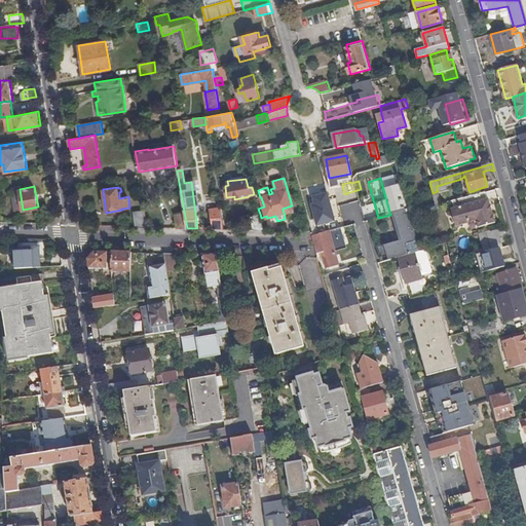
[(438,191),(433,193),(436,207),(442,204),(438,191)]
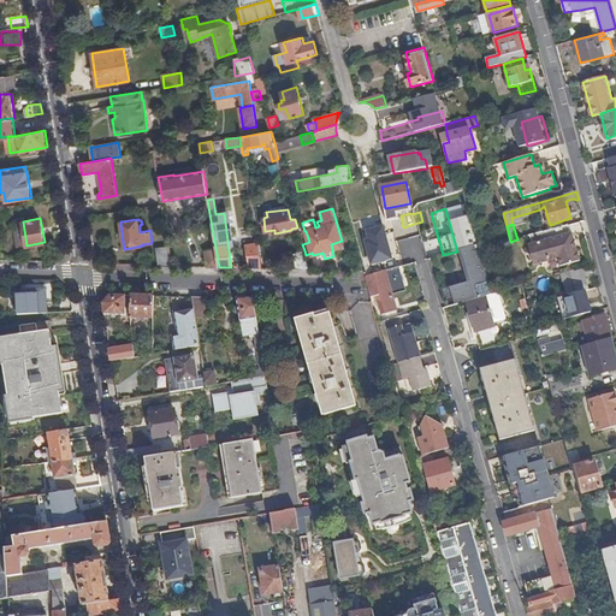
[(568,234),(567,225),(538,234),(539,242),(533,244),(528,246),(534,266),(549,261),(548,258),(556,254),(557,259),(560,267),(580,261),(575,248),(573,248),(572,242),(574,242),(572,232),(568,234)]
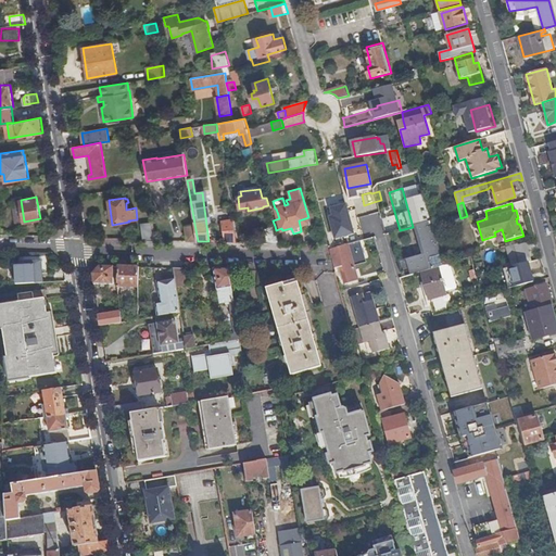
[(353,207),(340,211),(348,238),(359,234),(353,207)]
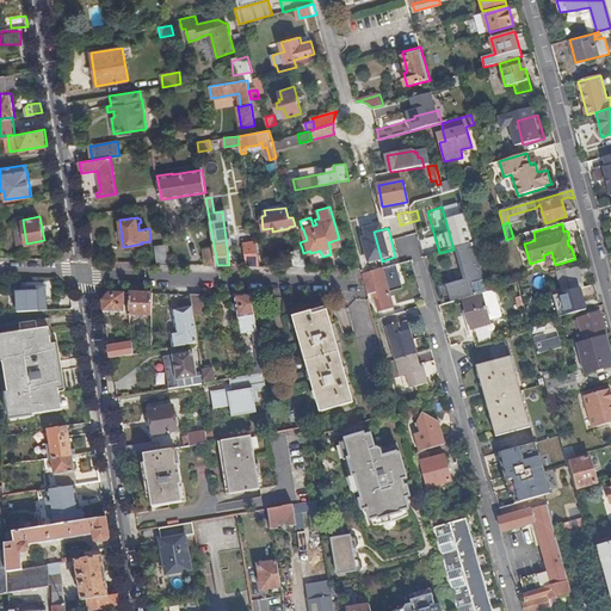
[(260,266),(255,241),(245,244),(248,266),(260,266)]
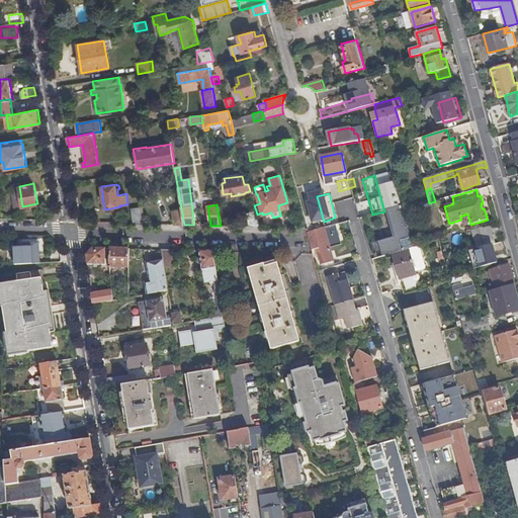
[(404,210),(403,205),(384,211),(372,214),(376,227),(391,223),(394,237),(368,244),(372,259),(392,253),(409,249),(414,247),(404,210)]
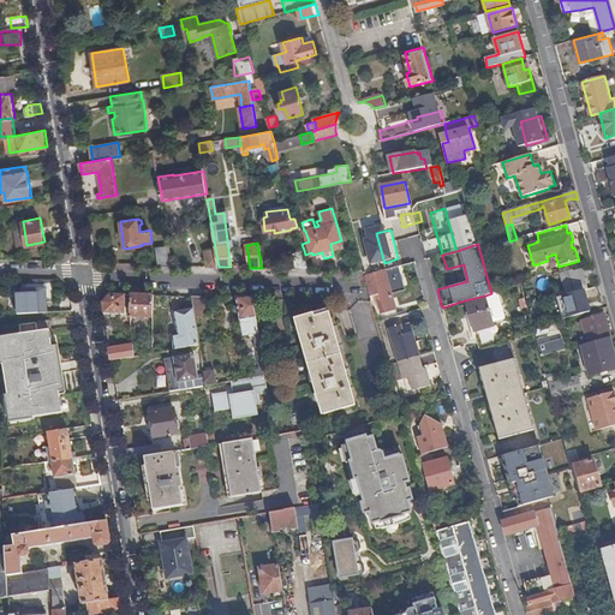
[(207,267),(219,267),(215,248),(204,250),(207,267)]
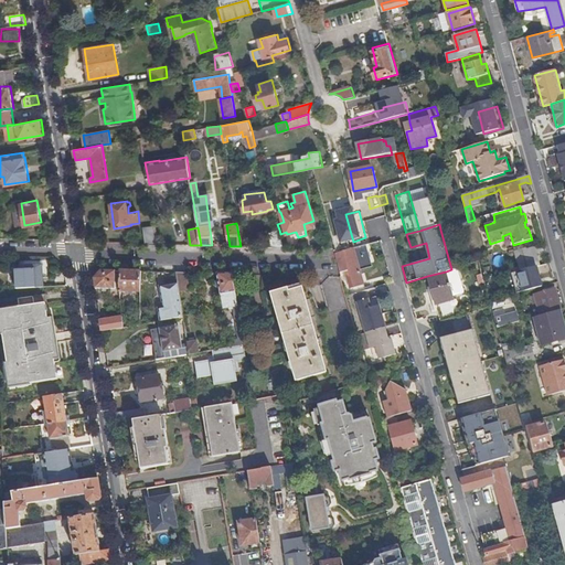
[(146,230),(148,244),(158,244),(156,228),(146,230)]
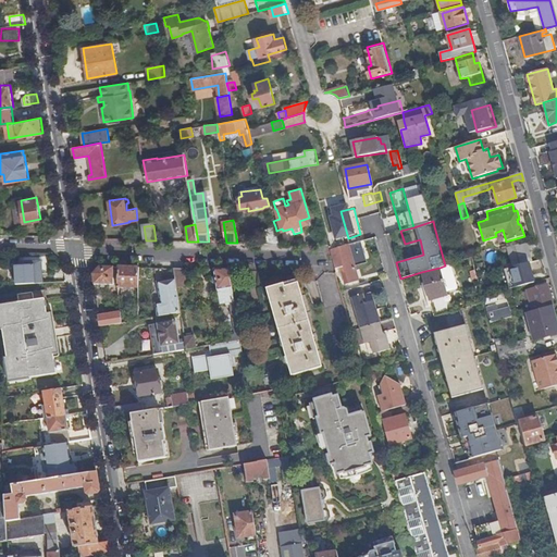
[(261,244),(280,244),(276,231),(275,226),(258,231),(261,244)]
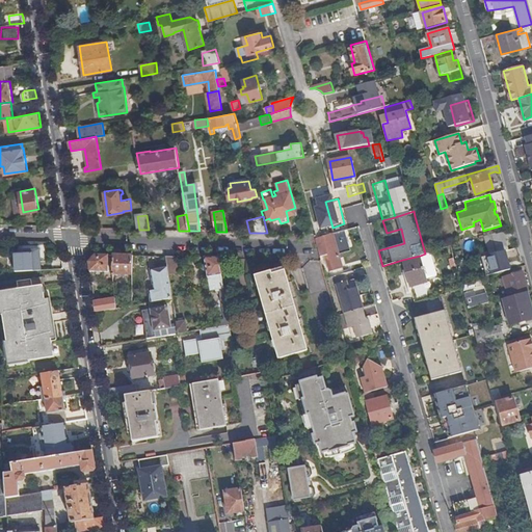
[(507,250),(503,232),(485,237),(490,255),(495,254),(507,250)]
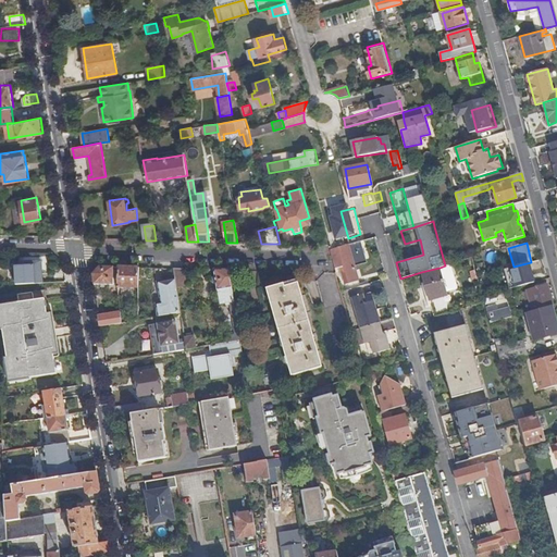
[(342,247),(339,247),(342,258),(337,259),(341,270),(343,270),(346,283),(359,280),(348,245),(342,247)]
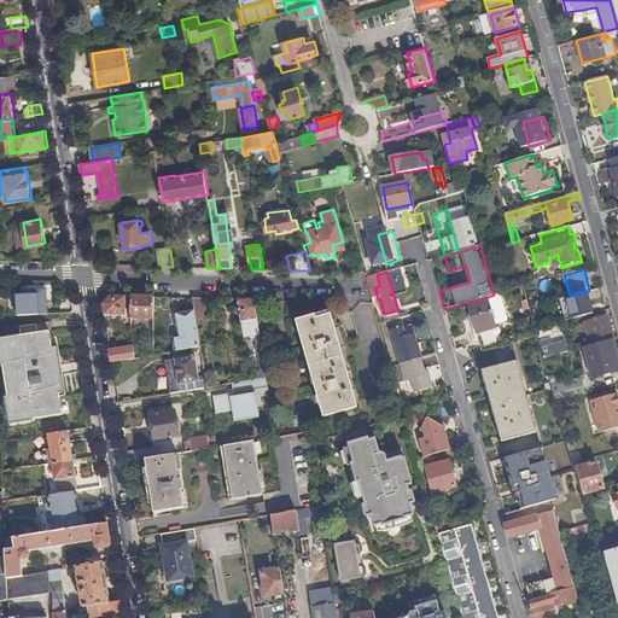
[(524,285),(507,291),(509,299),(517,297),(523,318),(526,316),(532,315),(530,308),(524,285)]
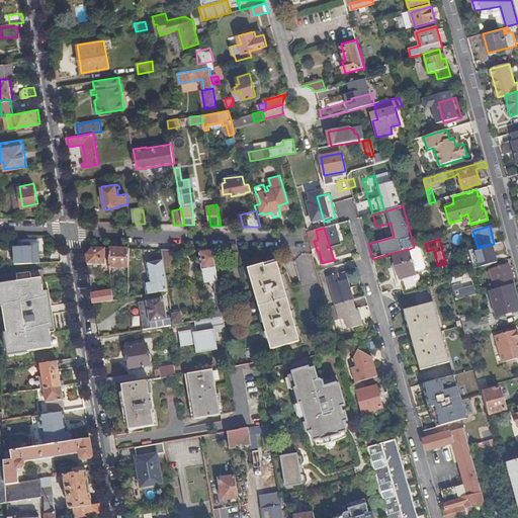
[(501,242),(494,244),(482,247),(487,263),(505,258),(501,242)]
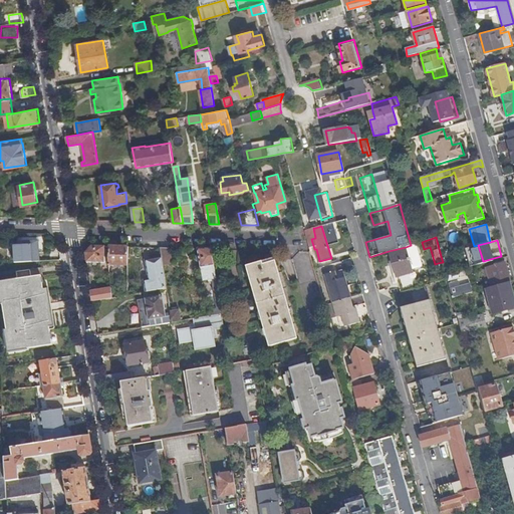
[(15,245),(15,262),(33,261),(32,244),(16,245),(15,245)]
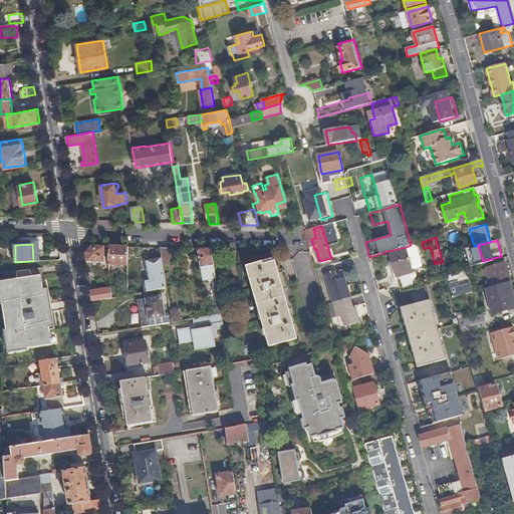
[(32,244),(33,261),(40,260),(39,245),(32,244)]
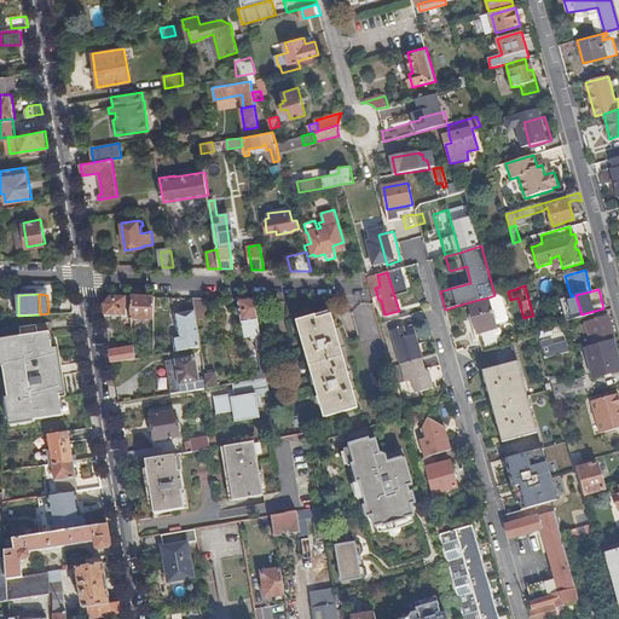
[(501,294),(495,295),(499,310),(504,308),(501,294)]
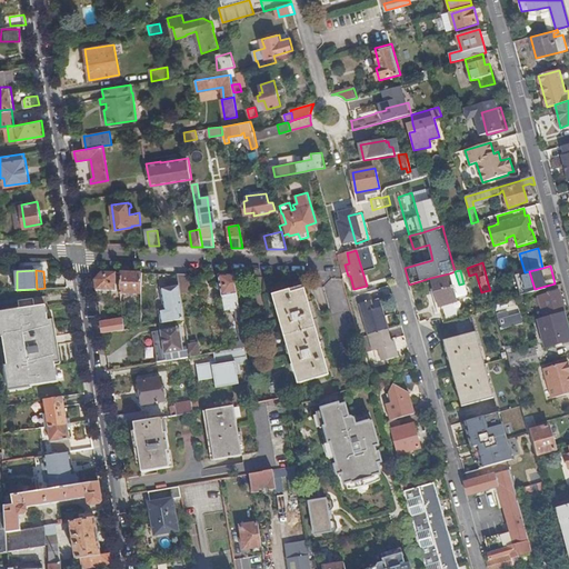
[(95,279),(97,290),(116,290),(121,290),(122,272),(102,271),(95,279)]
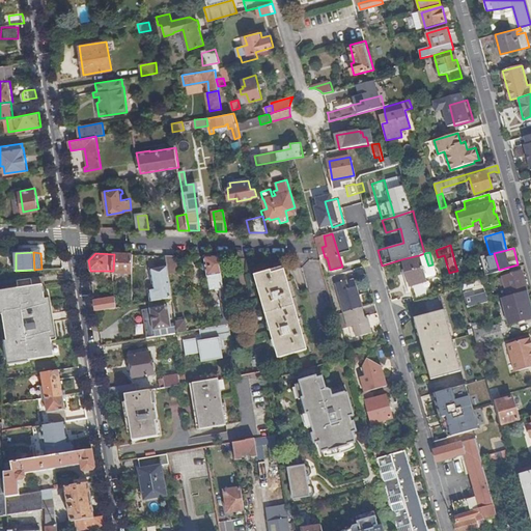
[(428,266),(424,253),(419,255),(423,268),(428,266)]
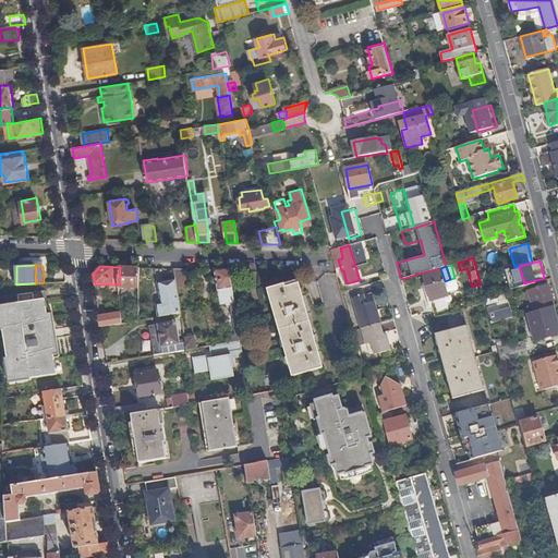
[(119,284),(119,287),(140,288),(140,267),(120,267),(119,284)]
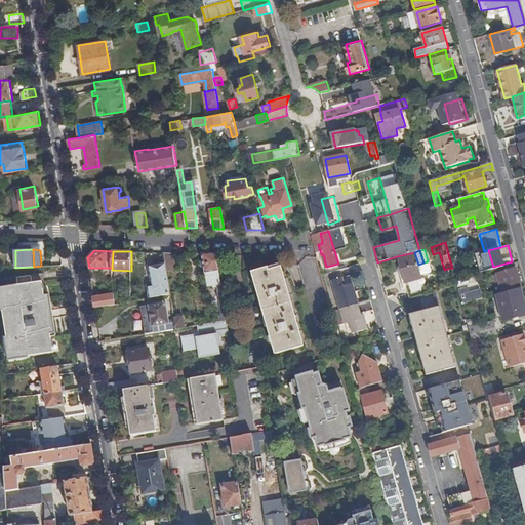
[(166,268),(166,271),(176,270),(173,253),(163,252),(165,265),(166,268)]
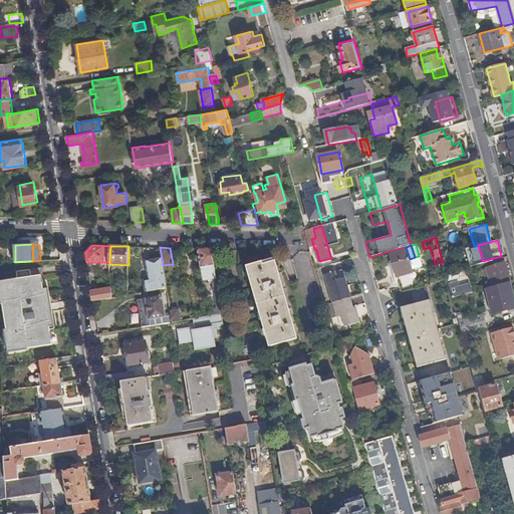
[(410,259),(406,247),(389,251),(401,293),(418,288),(413,268),(417,267),(415,257),(410,259)]
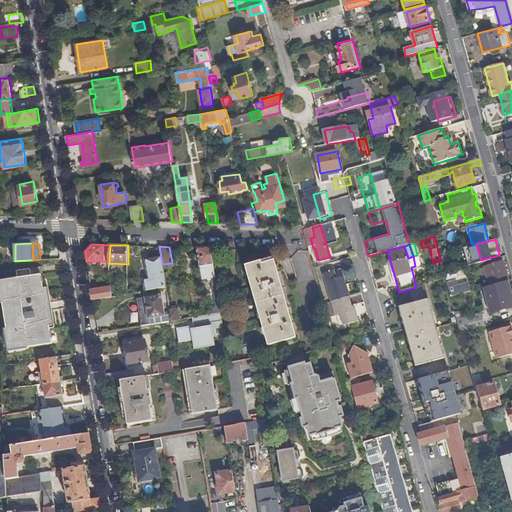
[(215,277),(210,248),(198,248),(203,277),(205,279),(212,278),(215,277)]
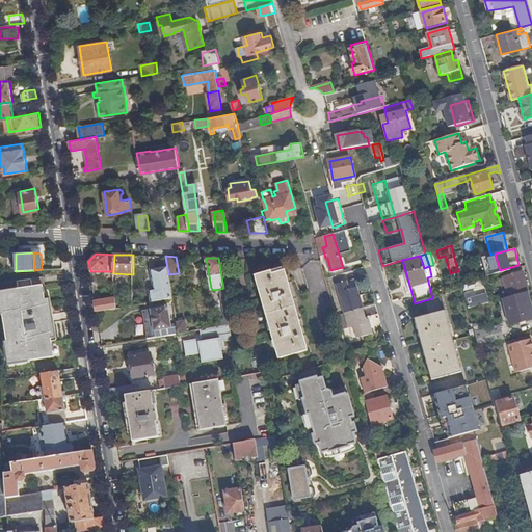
[(159,301),(173,298),(168,274),(168,271),(154,273),(157,290),(159,301)]
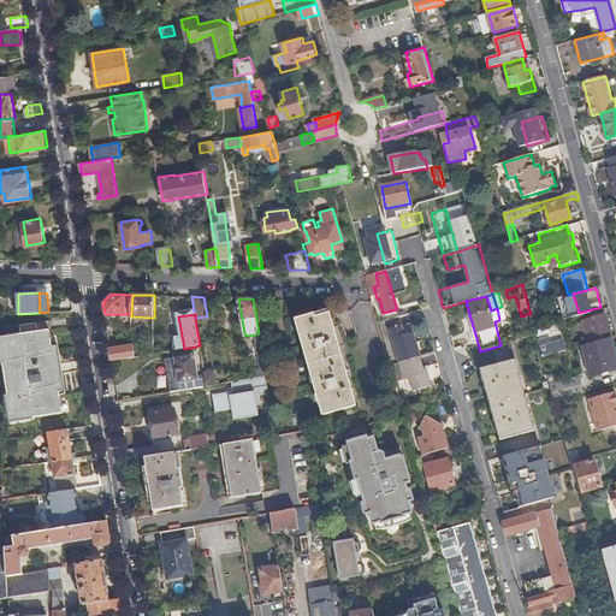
[(314,314),(298,319),(324,414),(356,406),(330,314),(315,318),(314,314)]
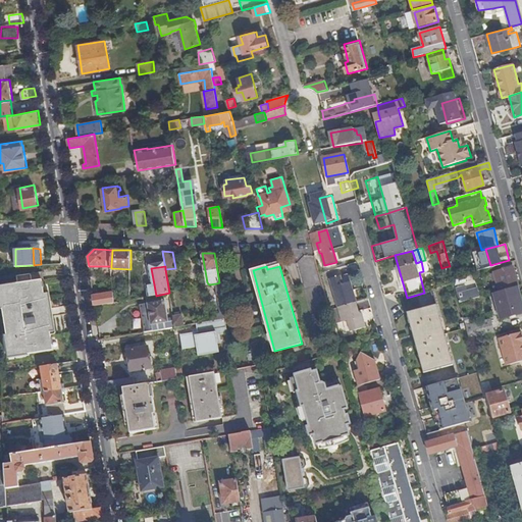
[(517,286),(518,286),(512,267),(504,270),(505,271),(491,275),(494,283),(498,283),(500,292),(517,286)]
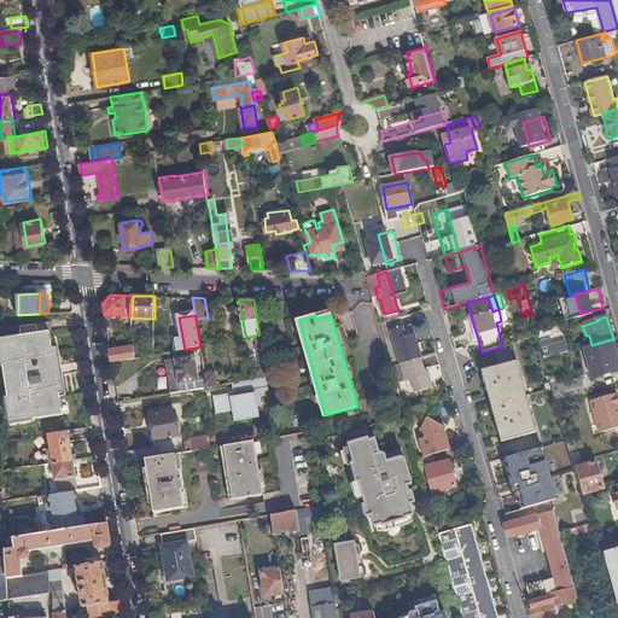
[(51,321),(19,326),(21,334),(22,340),(3,344),(6,365),(10,363),(15,396),(11,397),(15,418),(34,415),(35,419),(64,415),(60,396),(59,388),(62,388),(56,353),(53,353),(52,343),(50,332),(52,331),(51,321)]
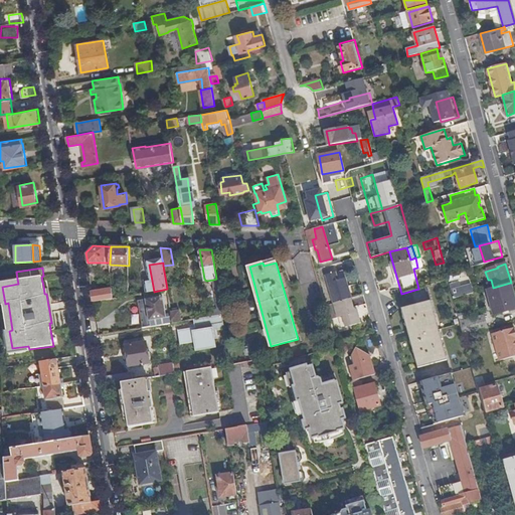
[(326,276),(333,303),(351,298),(353,297),(346,270),(326,276)]
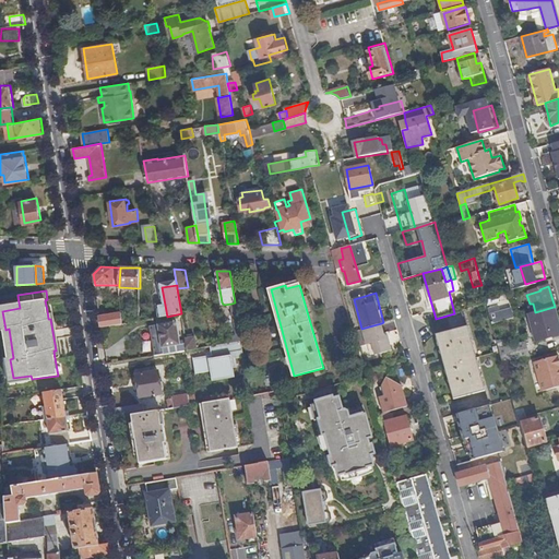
[(501,302),(499,294),(485,298),(487,305),(487,306),(501,302)]
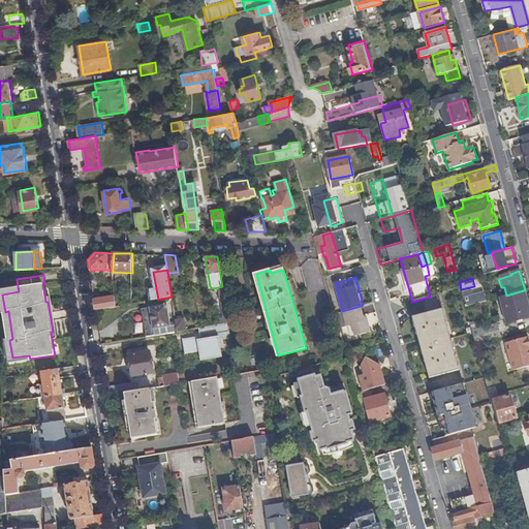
[(9,364),(30,361),(30,359),(29,355),(12,358),(9,340),(12,339),(8,311),(5,312),(2,294),(19,291),(18,286),(0,289),(0,309),(0,310),(4,312),(8,340),(5,343),(7,362),(9,364)]
